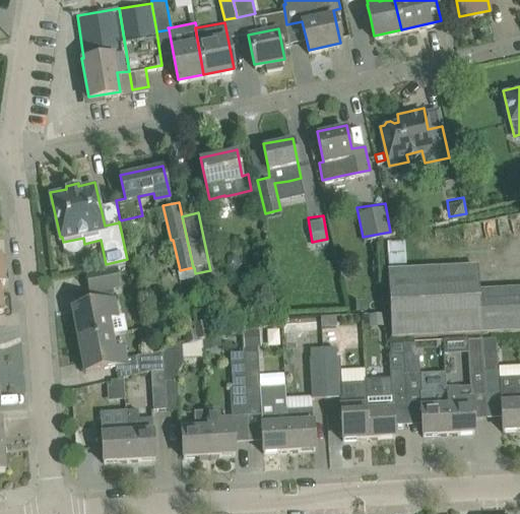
[(519,286),(479,290),(477,262),(388,267),(392,335),(481,330),(519,328),(519,286)]
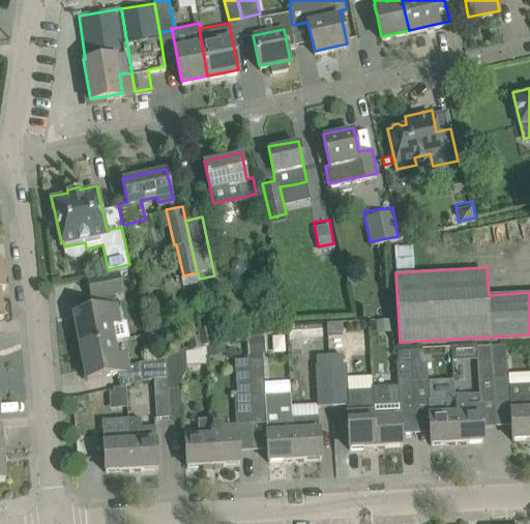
[(101,293),(105,306),(74,312),(80,344),(116,337),(114,321),(118,320),(113,291),(122,289),(119,269),(87,275),(90,295),(101,293)]
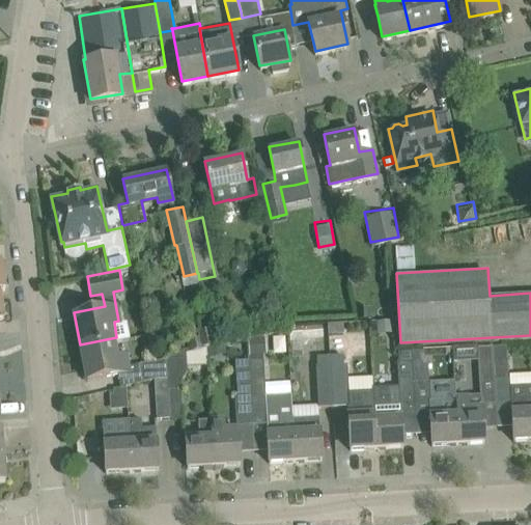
[(283,297),(275,299),(277,308),(286,306),(283,297)]
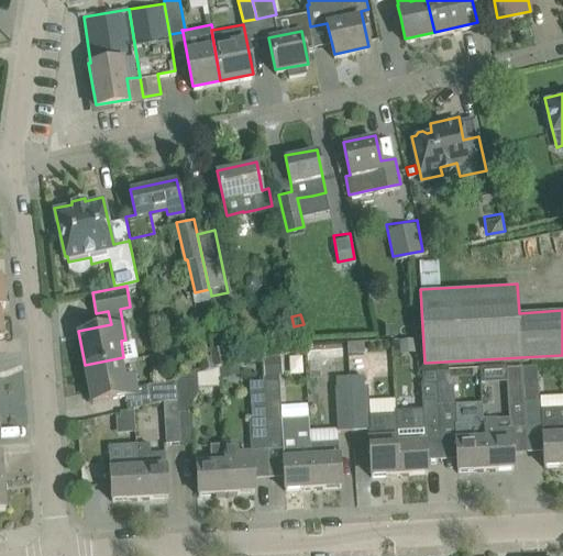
[(387,320),(378,320),(378,333),(388,332),(387,320)]
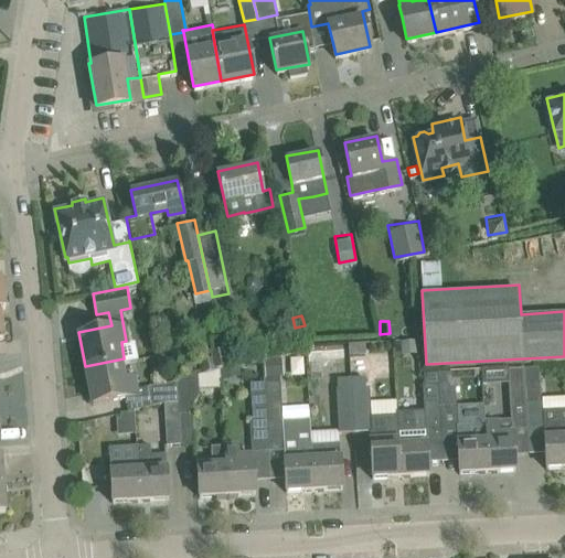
[(345,343),(308,345),(309,358),(345,356),(345,343)]
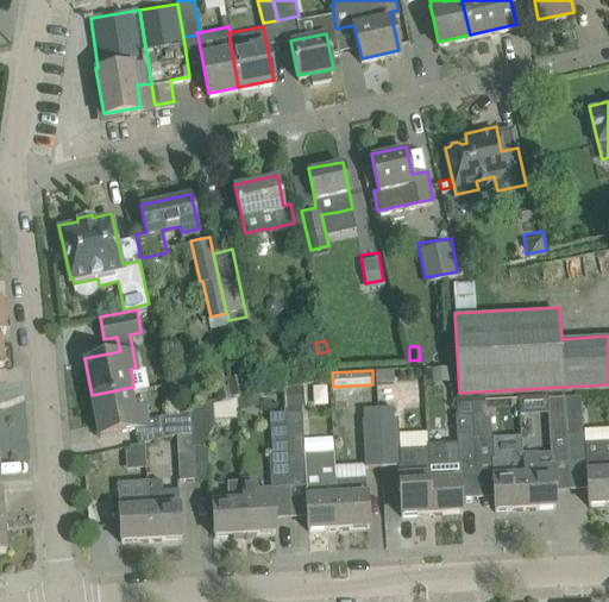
[(215,400),(237,394),(245,392),(242,375),(213,382),(215,400)]
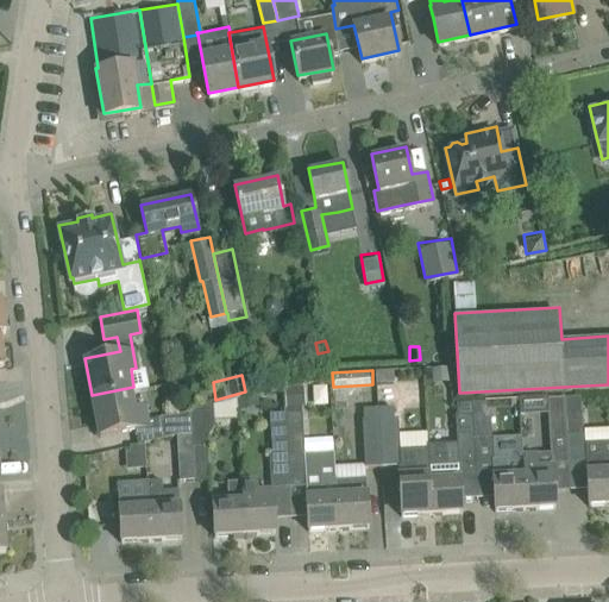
[(137,402),(133,387),(92,395),(100,432),(151,422),(148,401),(137,402)]
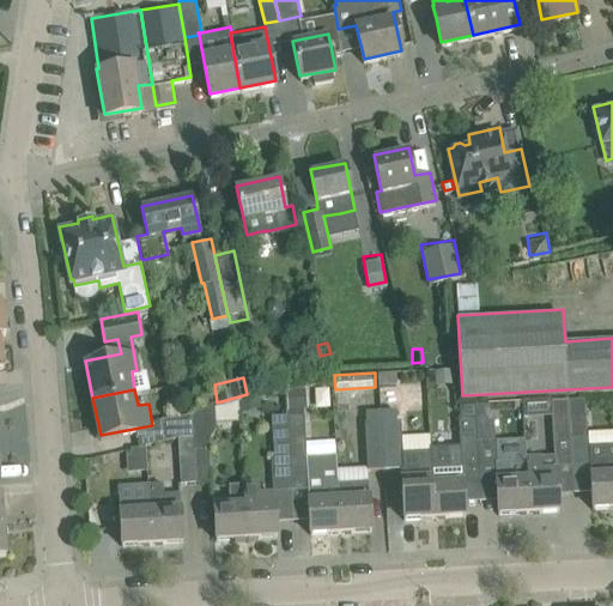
[(612,440),(588,442),(584,395),(570,397),(574,460),(589,459),(592,504),(612,503),(612,440)]
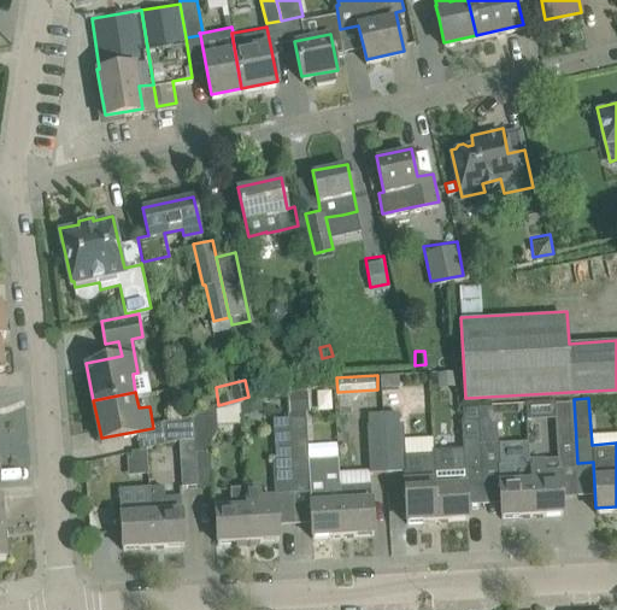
[(194,433),(198,482),(212,481),(209,437),(212,437),(217,427),(217,422),(241,420),(240,399),(218,405),(193,411),(193,412),(194,433)]
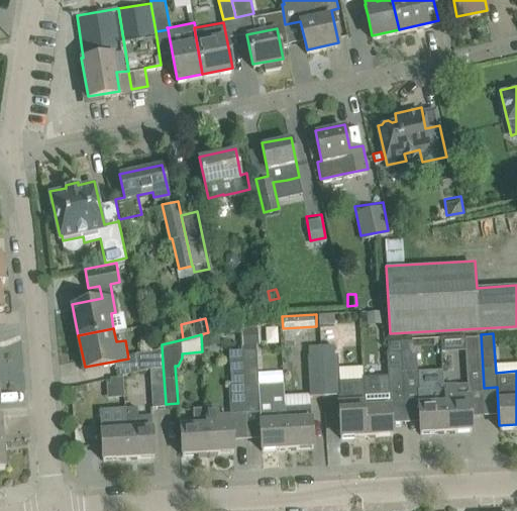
[(439,344),(439,334),(423,334),(424,345),(439,344)]
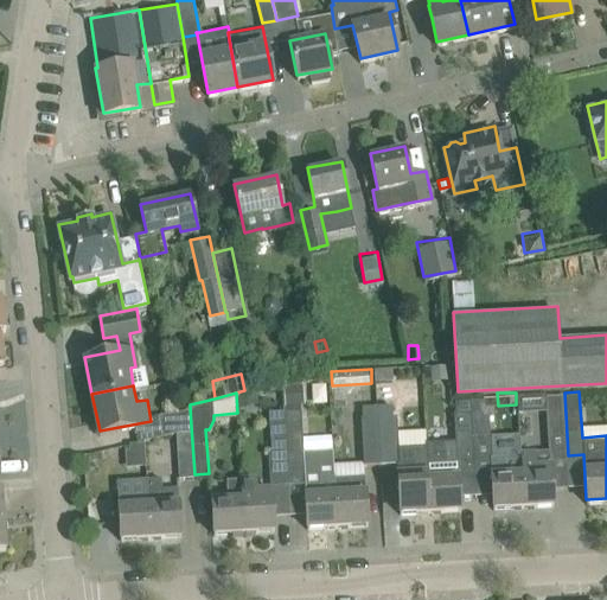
[(568,455),(564,393),(547,394),(550,447),(536,447),(521,448),(522,455),(521,455),(523,489),(524,503),(553,502),(550,457),(568,455)]
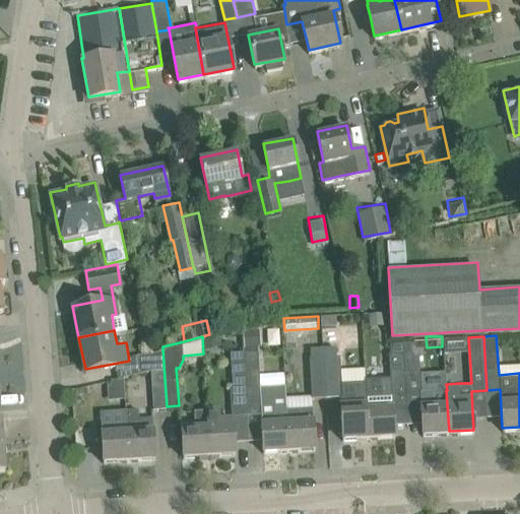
[(416,348),(415,339),(402,340),(405,391),(407,422),(423,421),(423,433),(449,431),(448,419),(446,390),(435,391),(435,387),(420,388),(418,348),(416,348)]
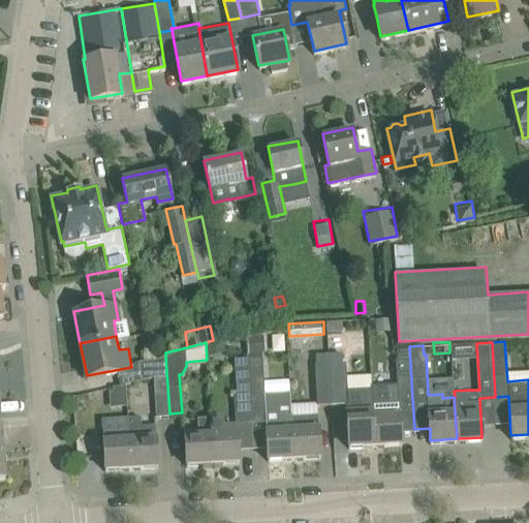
[(375,443),(401,441),(399,399),(412,398),(409,346),(397,347),(398,358),(396,358),(397,380),(372,382),(375,443)]
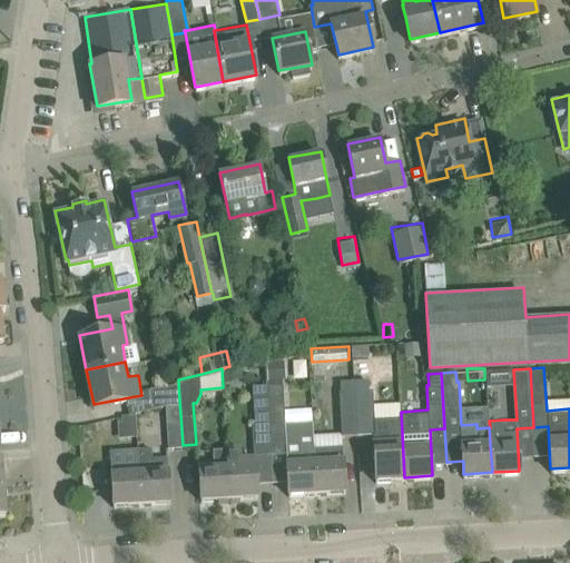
[(404,477),(401,412),(374,413),(373,387),(369,387),(369,377),(354,378),(357,432),(373,432),(375,478),(404,477)]
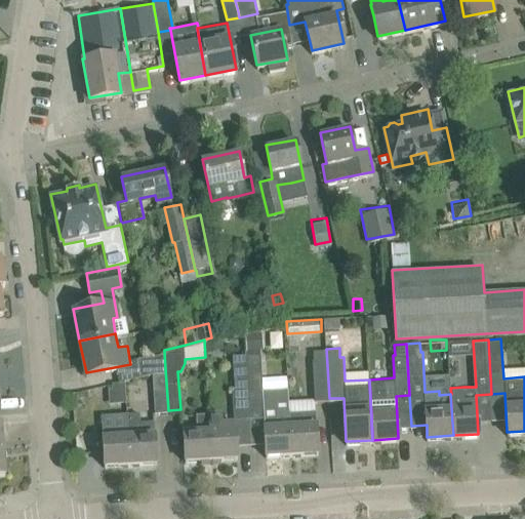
[(315,399),(329,398),(326,349),(314,349),(314,359),(312,359),(315,399)]
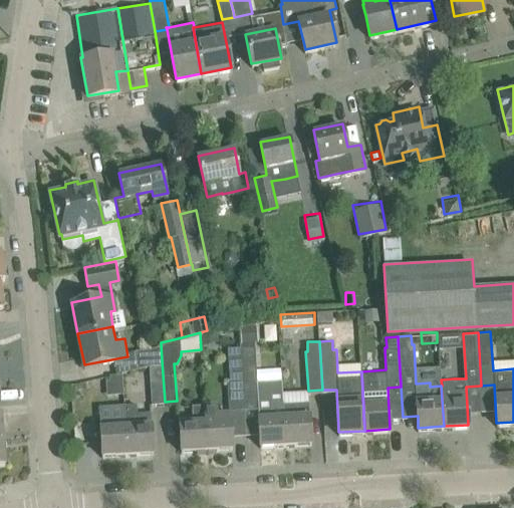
[(161,343),(132,349),(136,366),(150,363),(162,360),(161,343)]
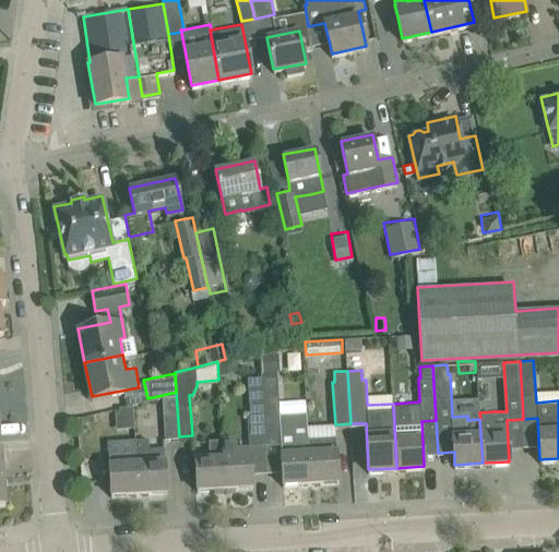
[(261,376),(265,442),(281,441),(283,483),(311,481),(309,440),(308,426),(307,426),(307,410),(280,411),(277,375),(262,376),(261,376)]
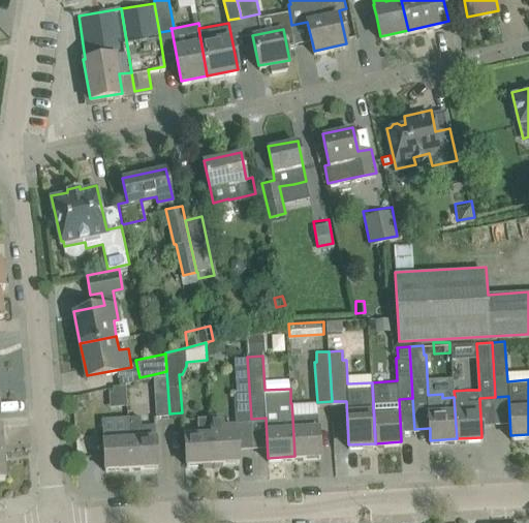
[(236,420),(251,419),(247,357),(235,357),(237,392),(235,392),(236,420)]
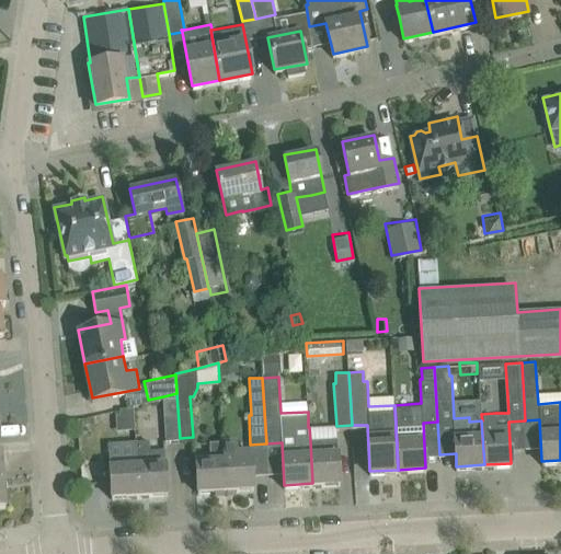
[(165,438),(180,438),(176,393),(163,396),(165,438)]
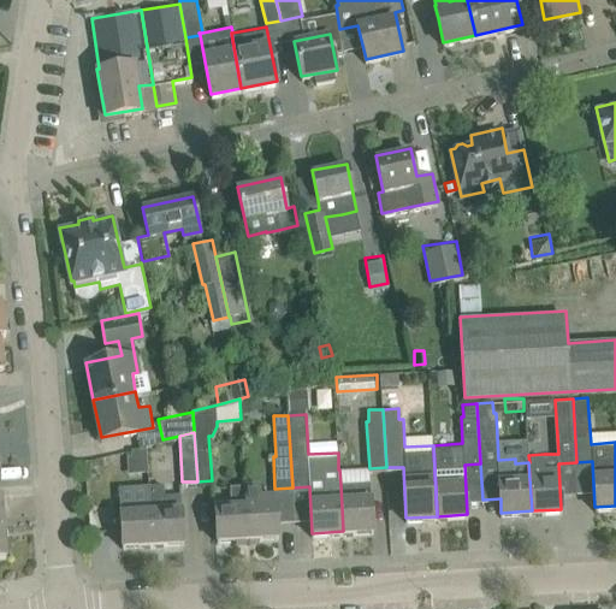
[(129,469),(148,468),(147,457),(147,444),(140,445),(131,447),(131,451),(128,451),(129,469)]
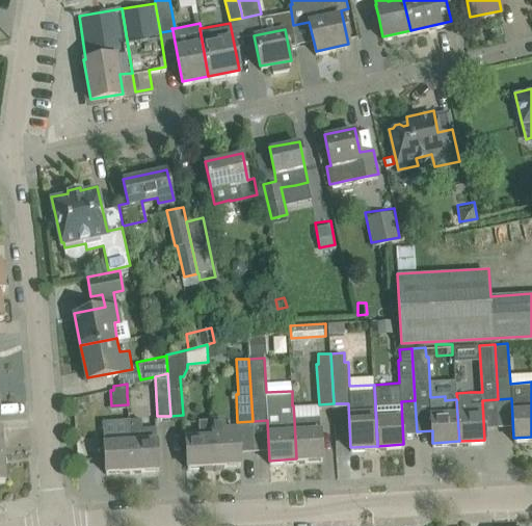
[(225,427),(224,415),(211,416),(211,417),(211,429),(213,464),(240,462),(238,427),(225,427)]
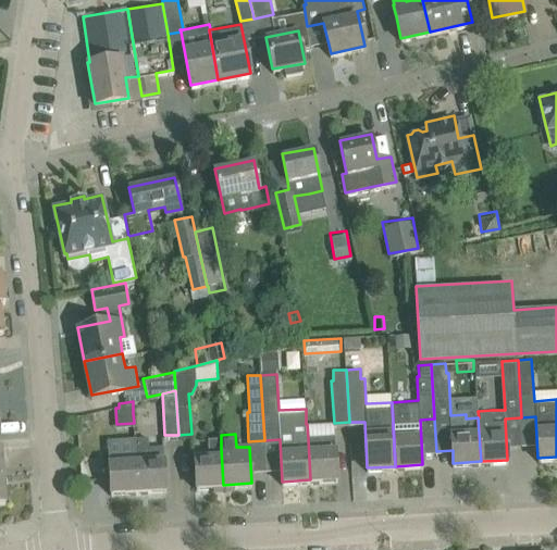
[(110,491),(138,490),(136,452),(135,436),(135,452),(108,454),(110,491)]
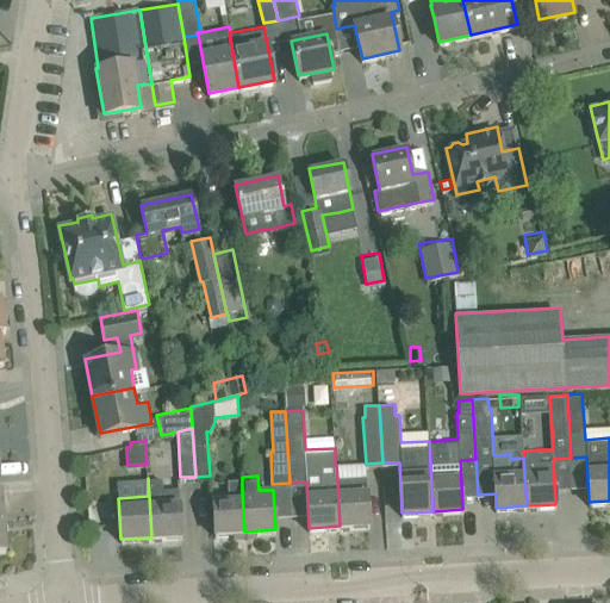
[(162,488),(162,478),(148,478),(149,496),(151,538),(181,535),(179,495),(179,488),(162,488)]
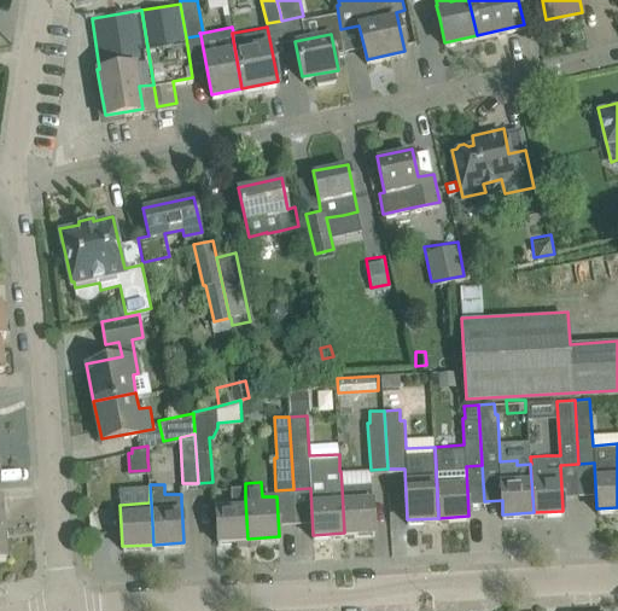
[(248,539),(245,499),(245,484),(231,486),(232,499),(215,500),(217,540),(248,539)]
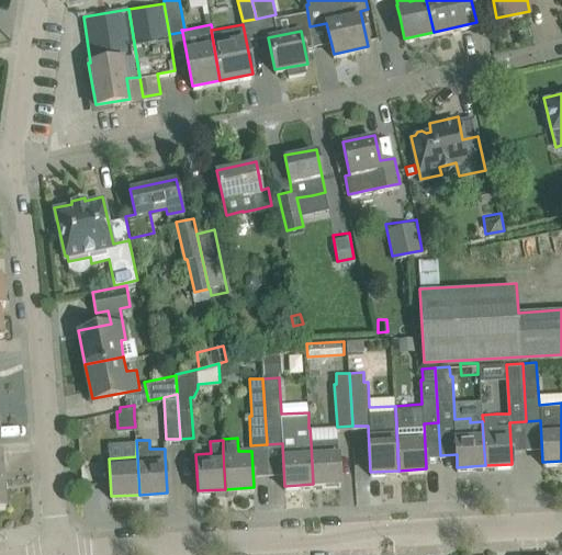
[(337,440),(311,442),(313,484),(339,483),(337,440)]
